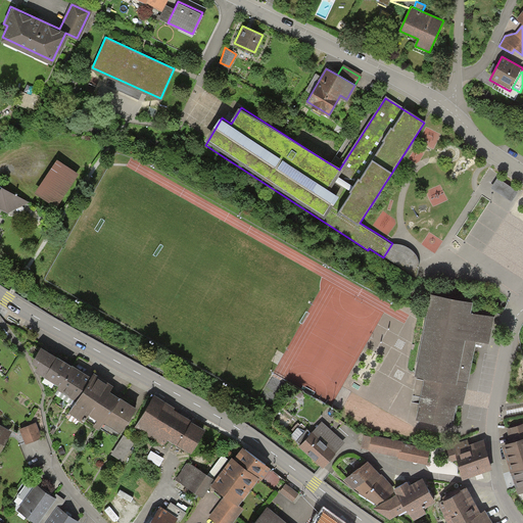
[(76,182),(55,168),(34,199),(54,212),(76,182)]
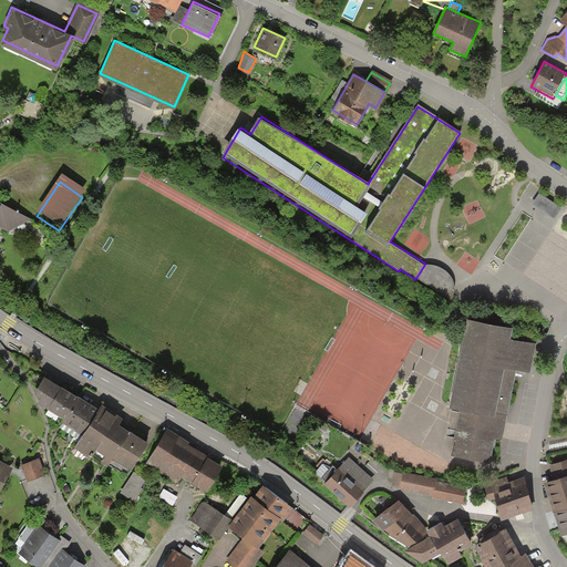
[(540,194),(533,206),(554,222),(563,209),(540,194)]
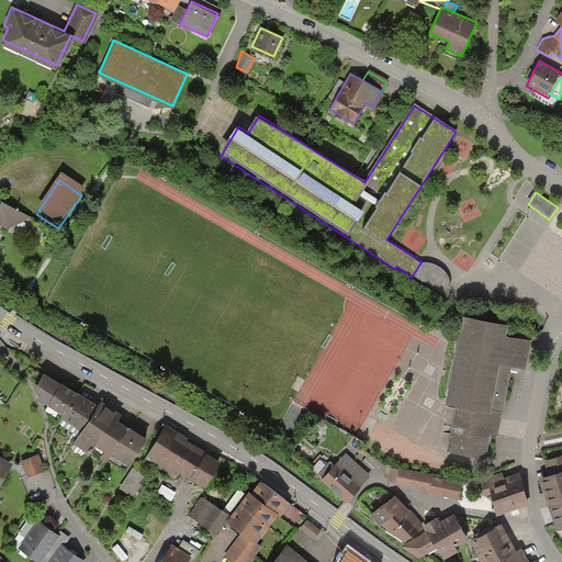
[(0,222),(8,228),(29,216),(0,200),(0,222)]
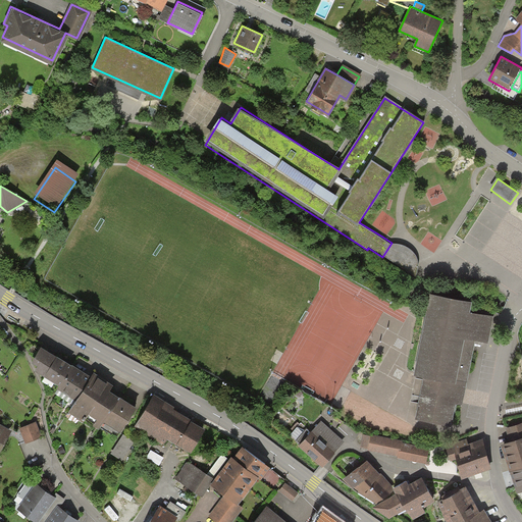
[(470,301),(432,294),(416,368),(426,370),(417,416),(449,423),(454,399),(460,400),(474,336),(489,340),(494,317),(468,312),(470,301)]
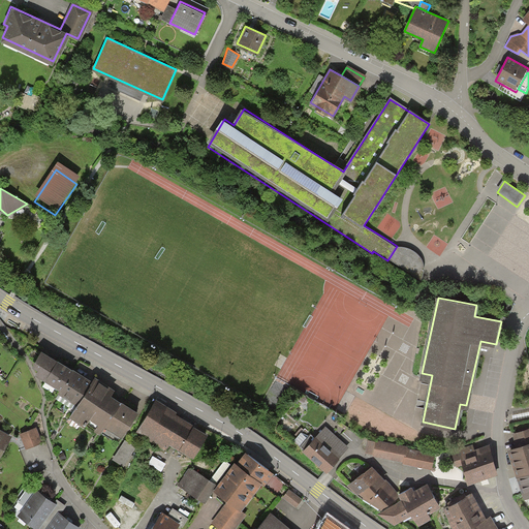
[(35,377),(59,392),(72,372),(42,354),(33,369),(38,373),(35,377)]
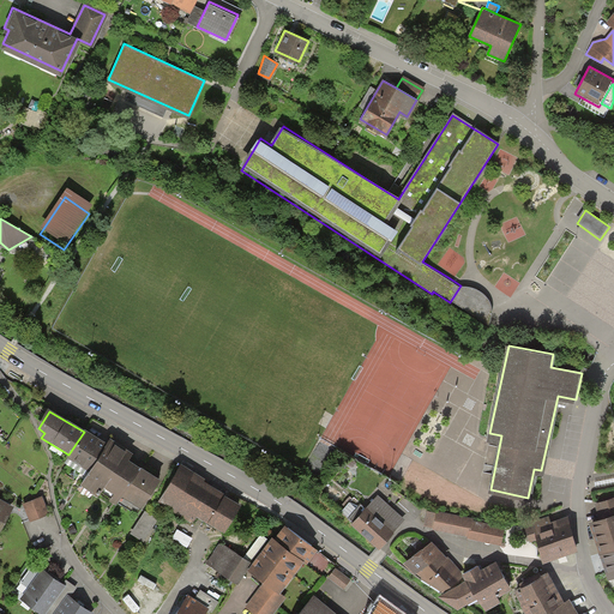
[(108,444),(84,429),(84,432),(68,455),(66,458),(90,473),(108,444)]
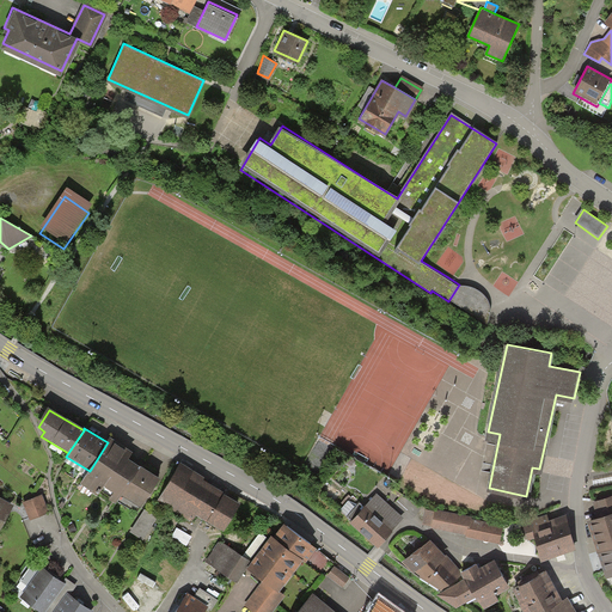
[(114,442),(109,440),(108,442),(90,471),(80,485),(98,497),(101,494),(117,506),(123,497),(141,469),(128,460),(133,454),(114,442)]
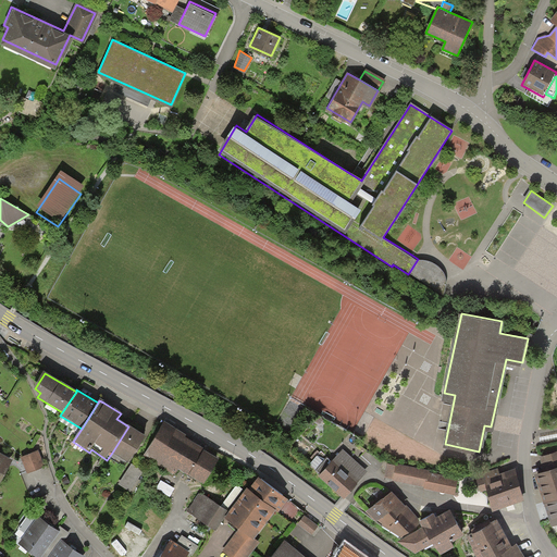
[(220,459),(164,425),(146,457),(176,474),(180,469),(205,484),(220,459)]
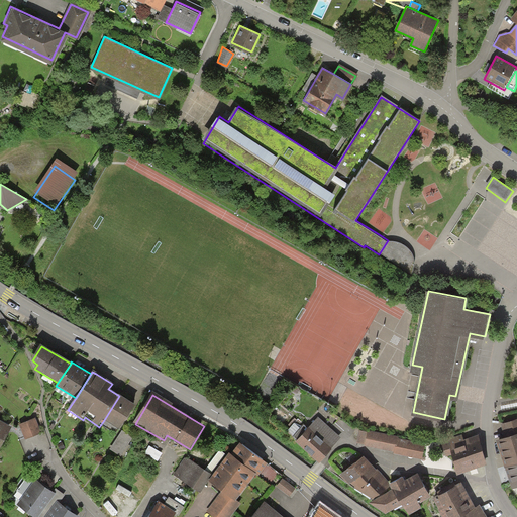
[(135,406),(119,396),(104,420),(119,430),(135,406)]
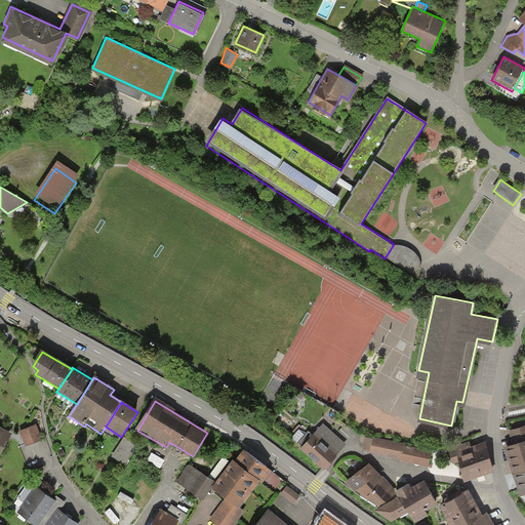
[(334,434),(324,425),(301,452),(325,472),(347,444),(334,434)]
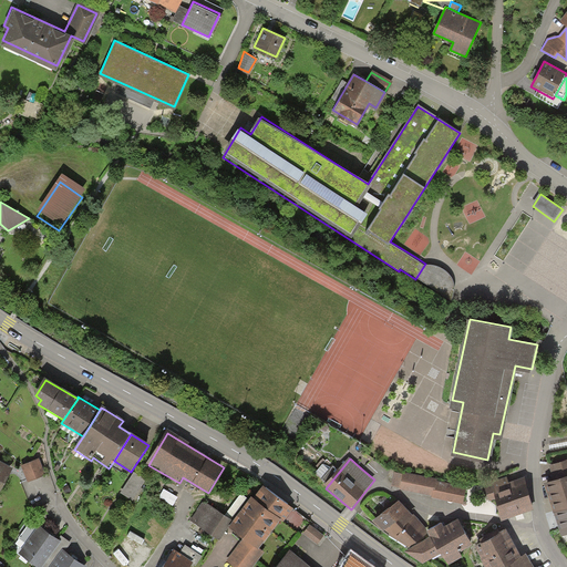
[(0,460),(0,494),(14,468),(0,460)]
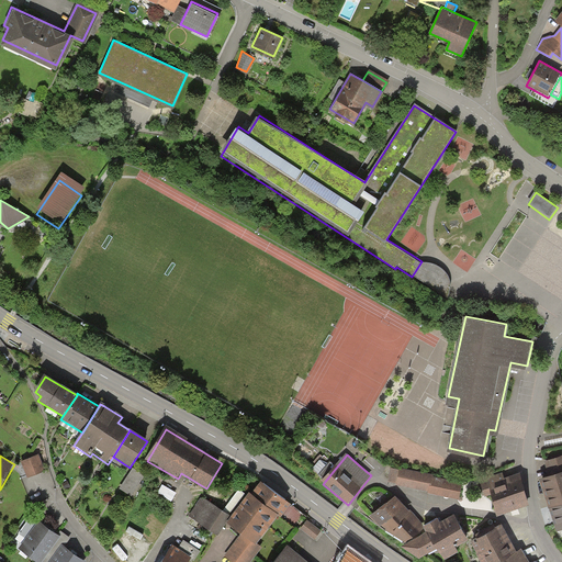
[(38,456),(22,462),(27,478),(44,471),(38,456)]
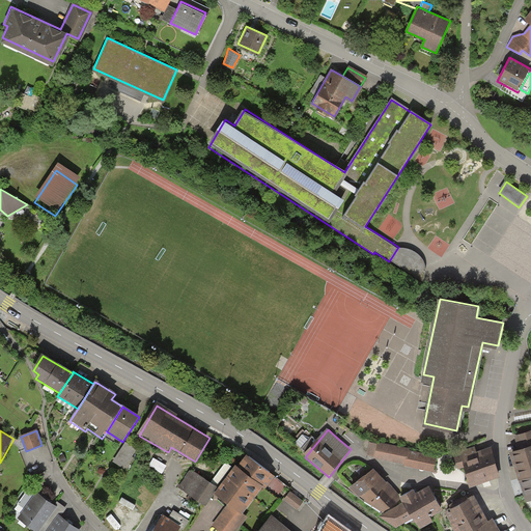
[(136,449),(126,443),(114,462),(123,468),(136,449)]
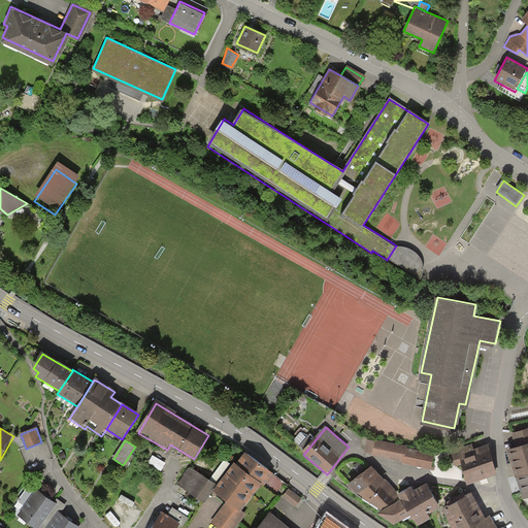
[(365,453),(373,455),(375,442),(368,440),(365,453)]
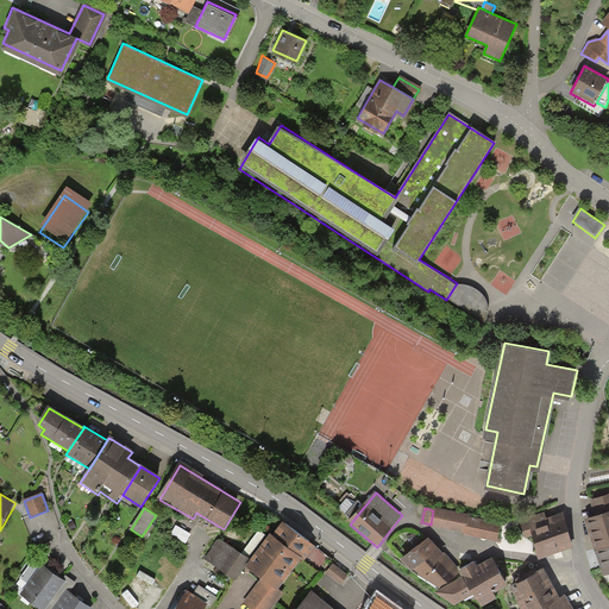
[(434,508),(433,510),(431,525),(463,532),(466,515),(434,508)]
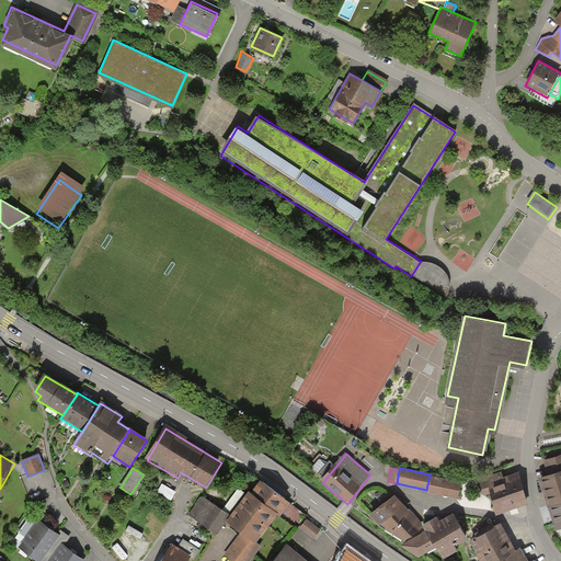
[(526,502),(516,468),(478,479),(481,490),(492,487),(499,510),(526,502)]
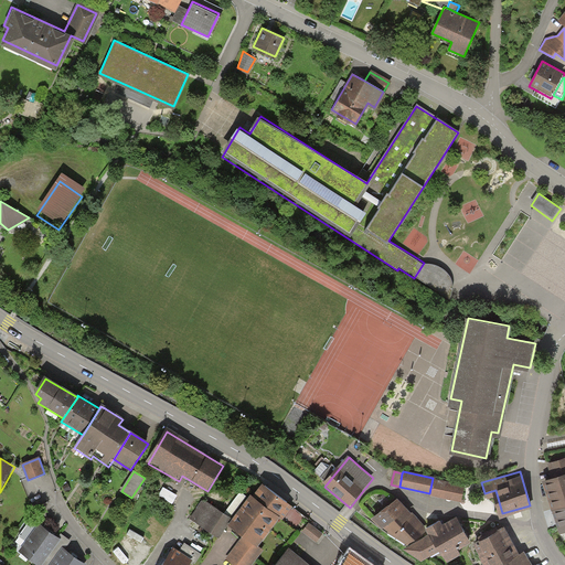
[(564,471),(544,478),(561,529),(564,526),(564,471)]
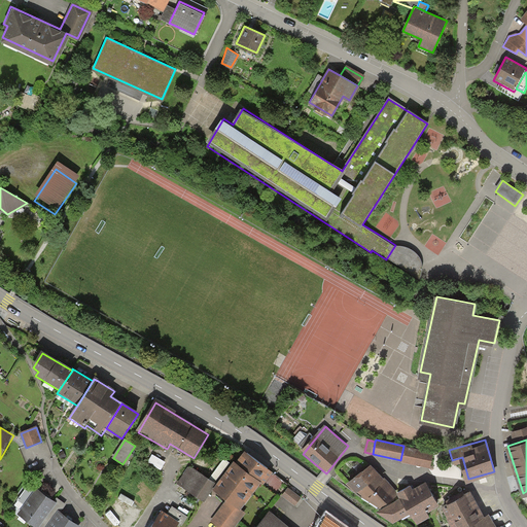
[(400,460),(400,462),(429,468),(433,451),(403,446),(400,460)]
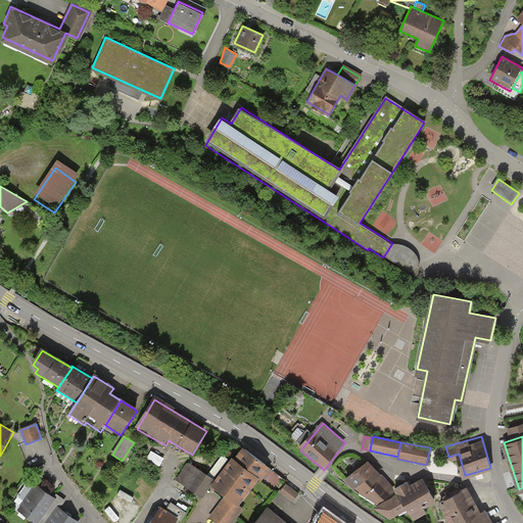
[(239,458),(237,461),(235,460),(229,467),(226,471),(214,487),(226,495),(210,517),(218,522),(232,522),(243,509),(240,506),(260,478),(263,480),(271,469),(245,449),(239,458)]
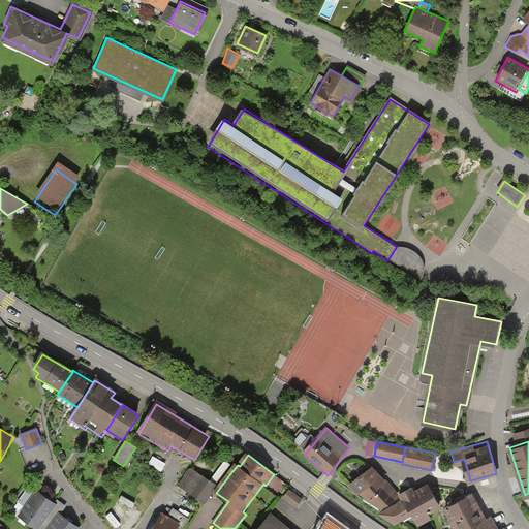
[(189,470),(179,486),(205,504),(231,466),(224,461),(209,483),(192,469),(190,471),(189,470)]
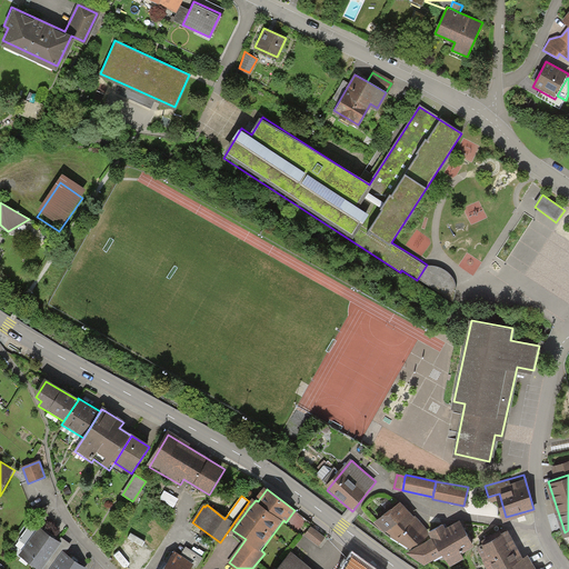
[(415,518),(400,501),(373,523),(386,535),(411,551),(432,539),(429,533),(427,530),(416,517),(415,518)]
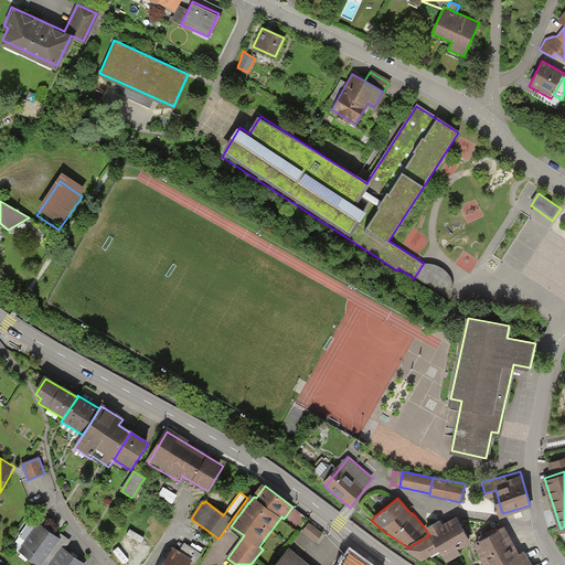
[(19,534),(25,539),(39,520),(41,521),(42,519),(34,513),(19,534)]
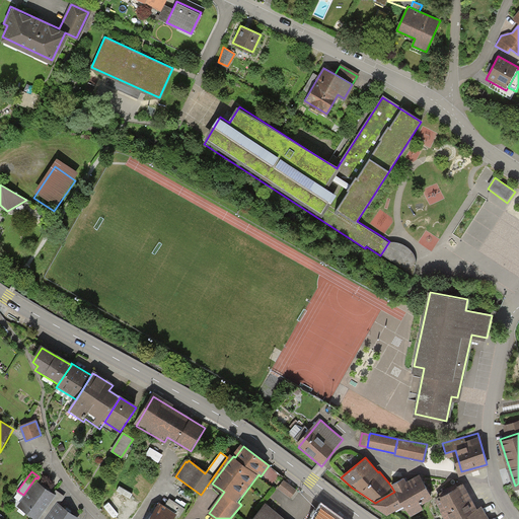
[(433,500),(420,475),(405,485),(403,479),(391,487),(394,492),(375,503),(370,506),(386,517),(403,507),(411,517),(423,511),(421,506),(433,500)]
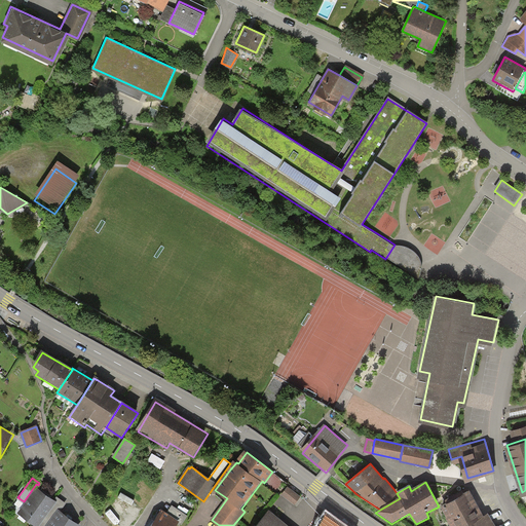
[(38,524),(55,498),(53,496),(38,485),(36,484),(24,501),(17,511),(38,525),(38,524)]
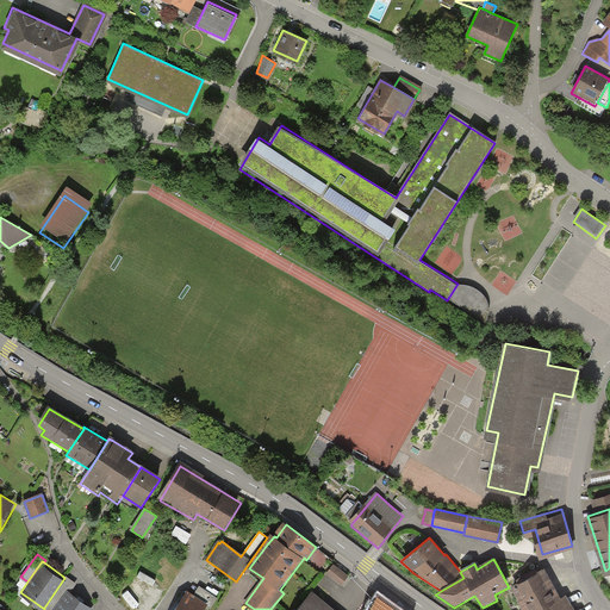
[(349,576),(334,565),(327,573),(342,585),(349,576)]
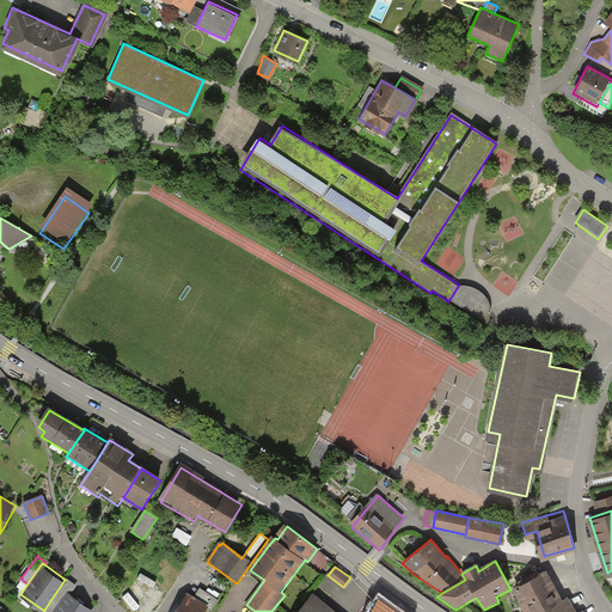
[(538,611),(562,600),(545,569),(513,586),(526,611),(538,611)]
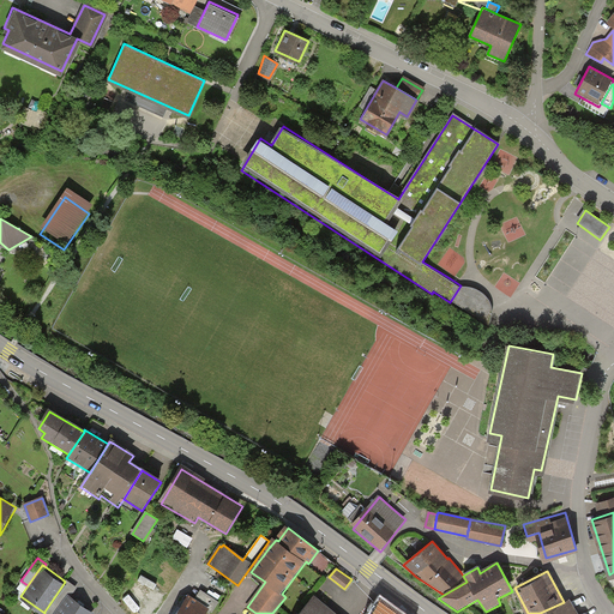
[(65,576),(62,579),(65,582),(44,612),(47,613),(50,613),(68,590),(72,594),(78,585),(65,576)]
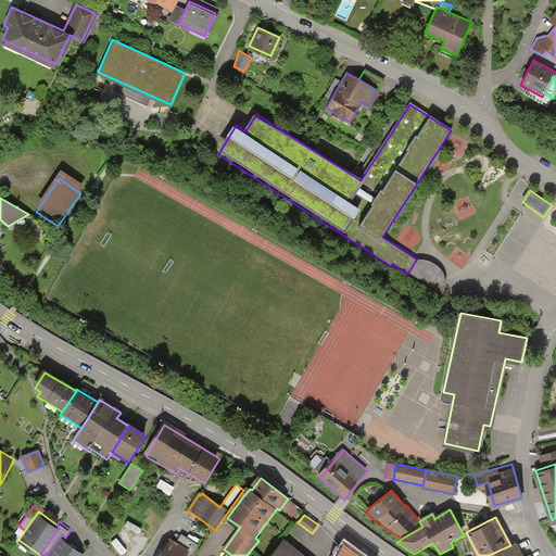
[(65,538),(62,534),(46,555),(83,555),(86,552),(65,538)]
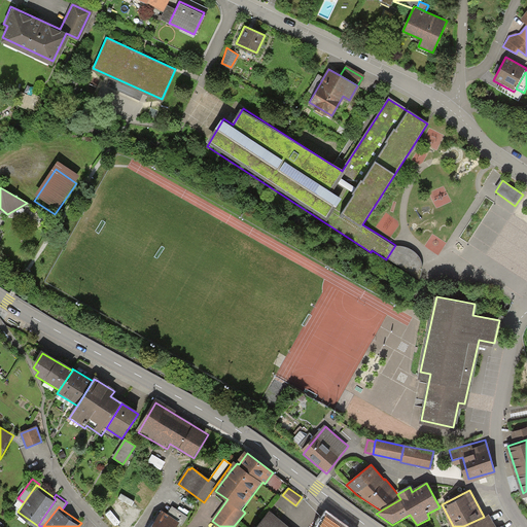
[(162,512),(151,526),(176,526),(178,525),(181,526),(187,517),(172,506),(167,515),(162,512)]
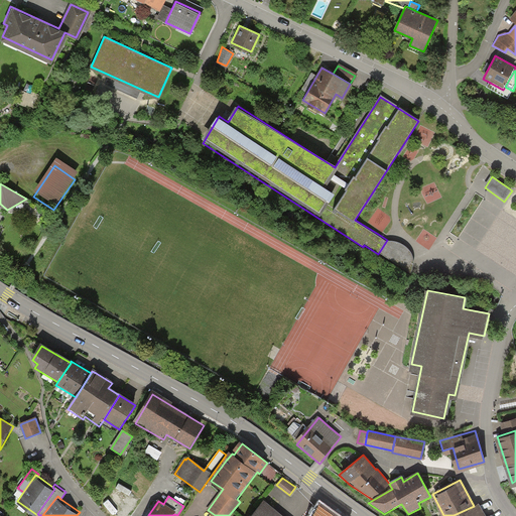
[(282,515),(264,500),(251,515),(282,515)]
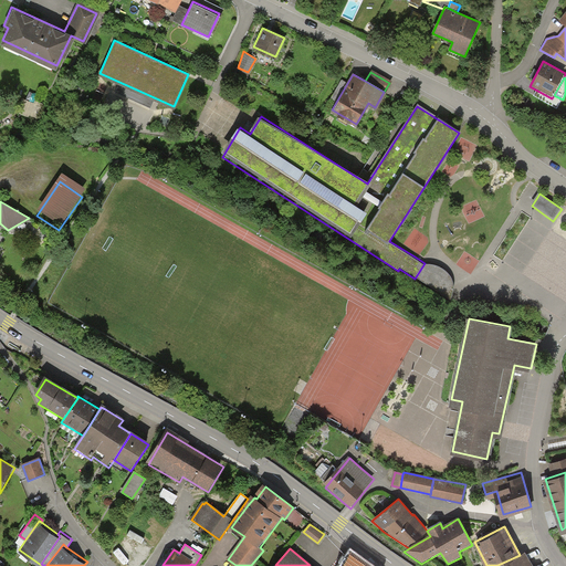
[(532,565),(524,552),(520,555),(498,565),(540,565),(536,565),(532,565)]
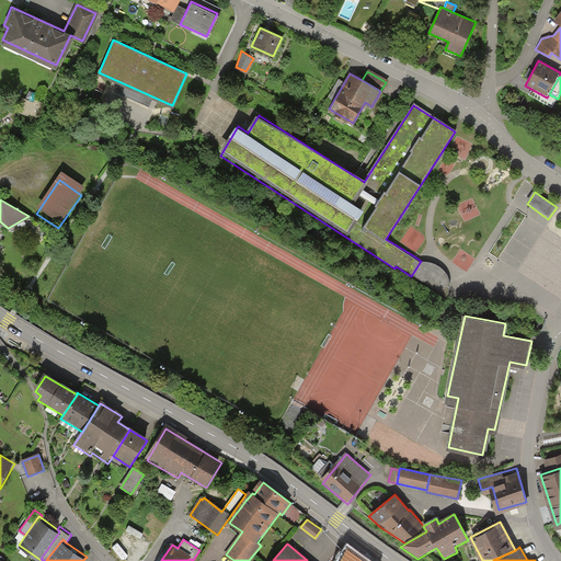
[(367,560),(348,548),(339,560),(367,560)]
